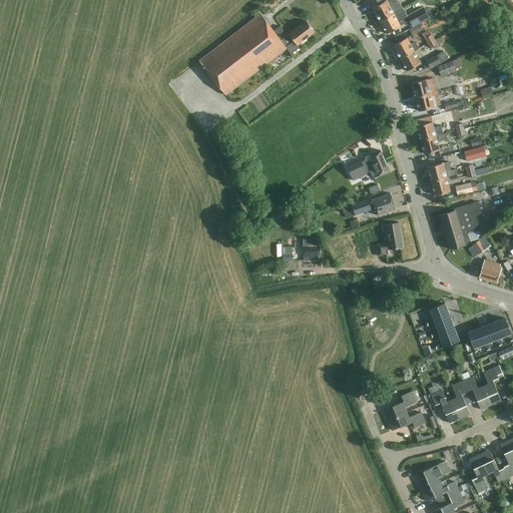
[(381,21),(402,9),(397,0),(388,0),(374,8),(381,21)]
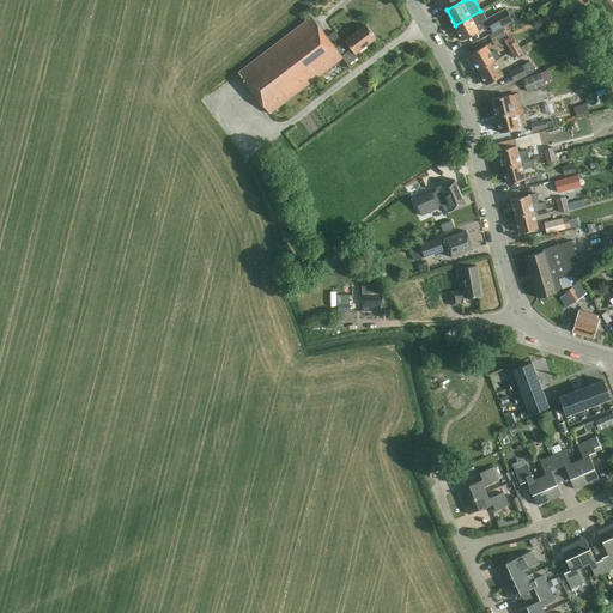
[(508,11),(507,8),(486,19),(493,31),(517,18),(511,8),(508,11)]
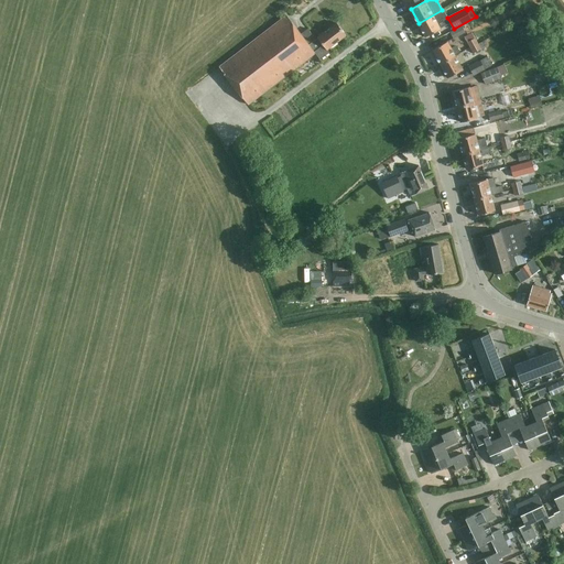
[(443,19),(447,17),(444,9),(442,10),(419,23),(425,36),(441,29),(436,21),(442,18),(443,19)]
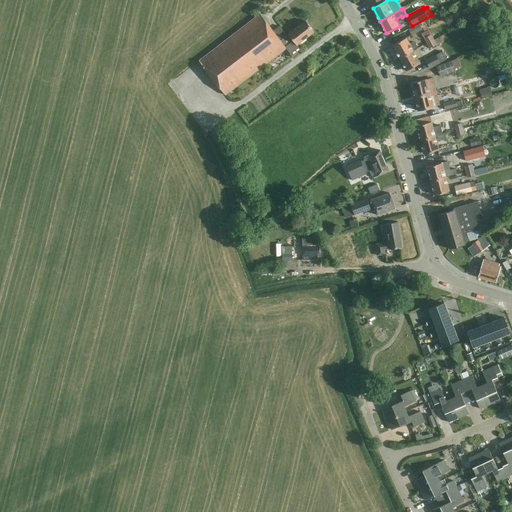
[(273,31),(260,14),(199,61),(225,95),(286,48),(291,54),(300,47),(297,45),(314,32),(306,21),(287,35),(280,26),(273,31)]
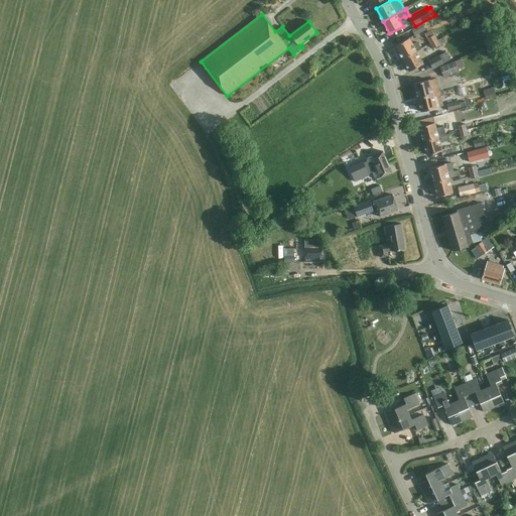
[(411,29),(415,35),(425,29),(422,23),(411,29)]
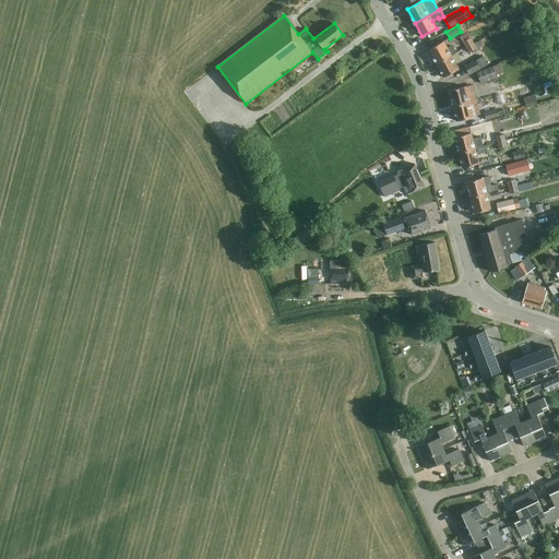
[(466,47),(474,43),(471,37),(463,42),(466,47)]
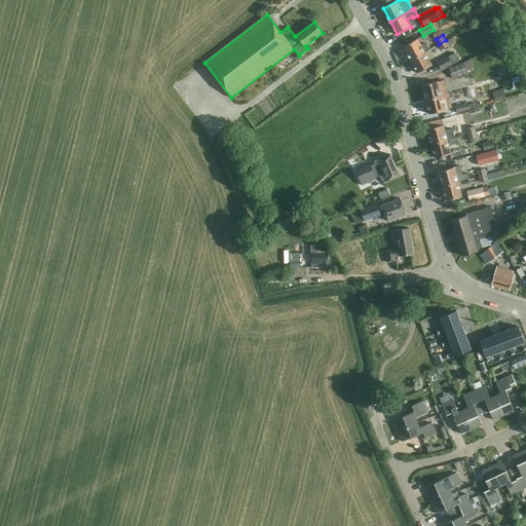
[(420,45),(417,39),(404,46),(411,59),(424,51),(429,48),(426,42),(420,45)]
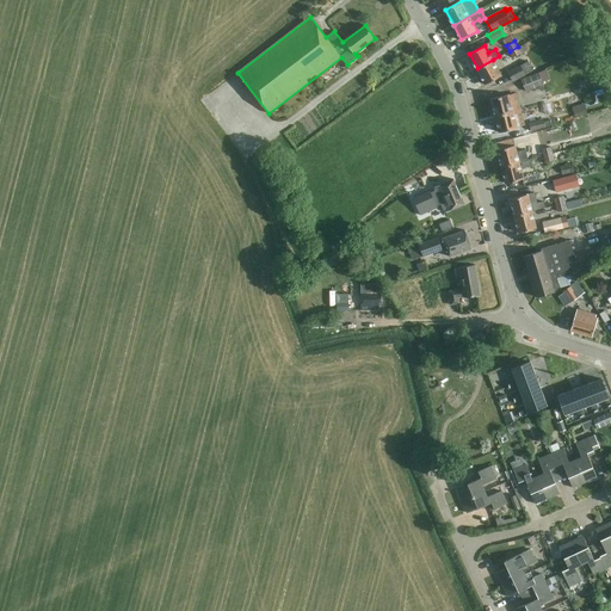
[(518,47),(510,51),(513,57),(522,53),(518,48),(518,47)]
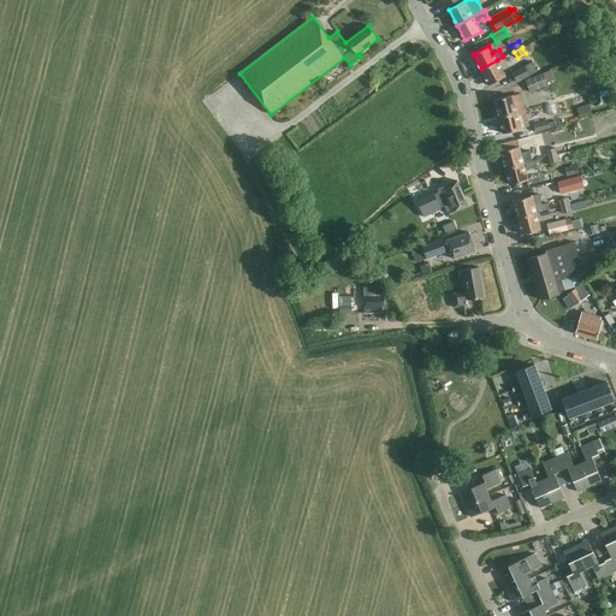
[(490,86),(505,76),(497,60),(481,69),(490,86)]
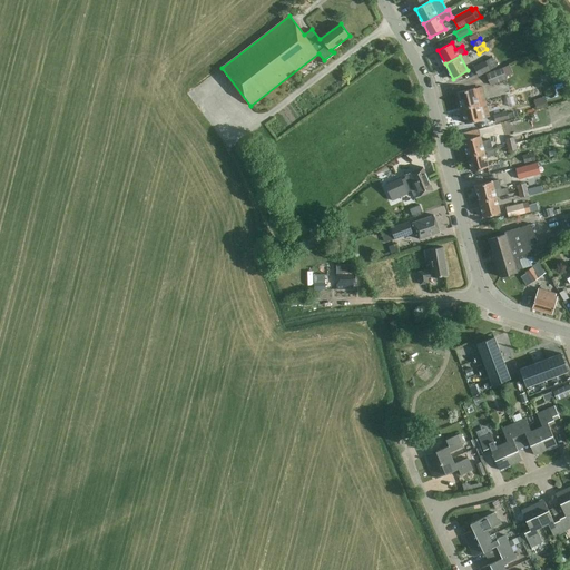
[(473,67),(479,77),(490,70),(485,60),(473,67)]
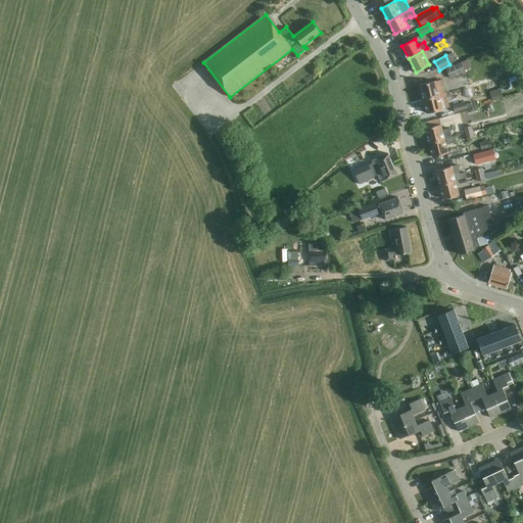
[(466,73),(462,62),(446,67),(450,79),(466,73)]
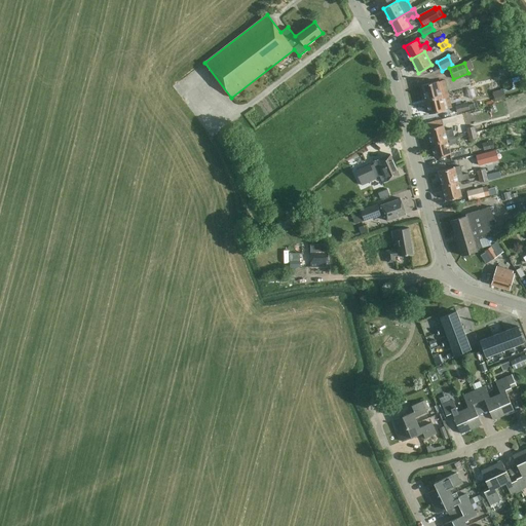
[(506,88),(496,90),(498,100),(509,98),(506,89),(511,88),(509,80),(504,81),(506,88)]
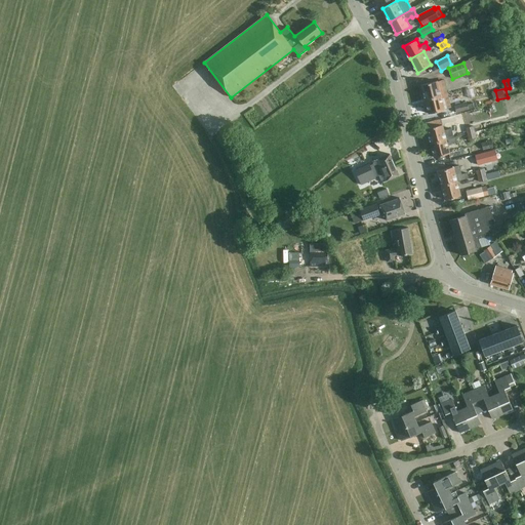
[(426,99),(441,95),(437,81),(421,85),(426,99)]
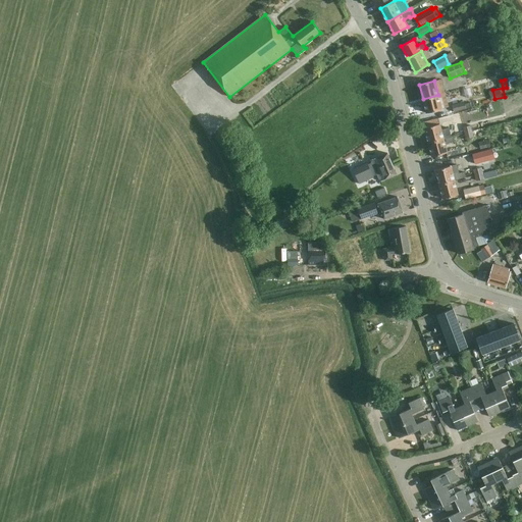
[(427,113),(441,109),(438,95),(423,99),(427,113)]
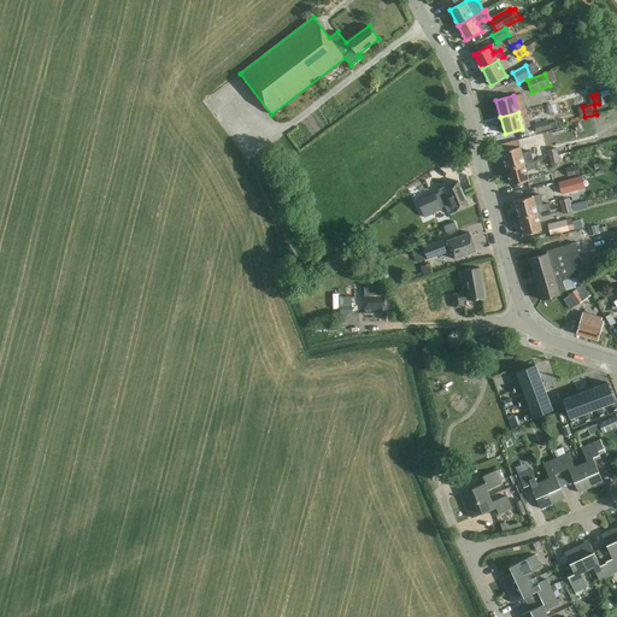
[(534,125),(536,133),(547,130),(546,123),(534,125)]
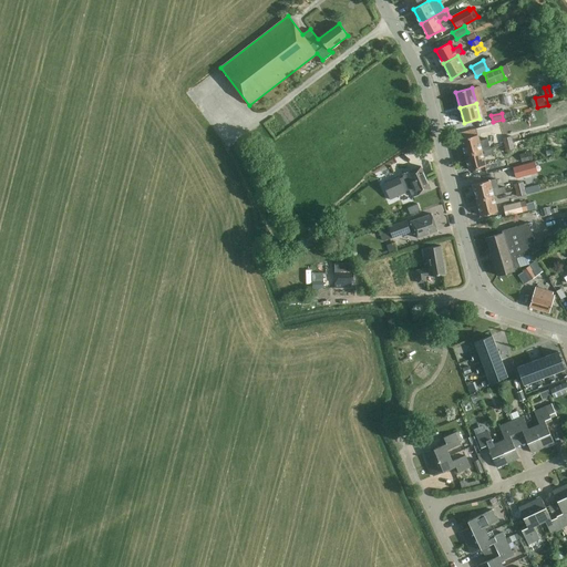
[(480,141),(477,135),(462,138),(465,154),(482,151),(490,148),(487,138),(480,141)]
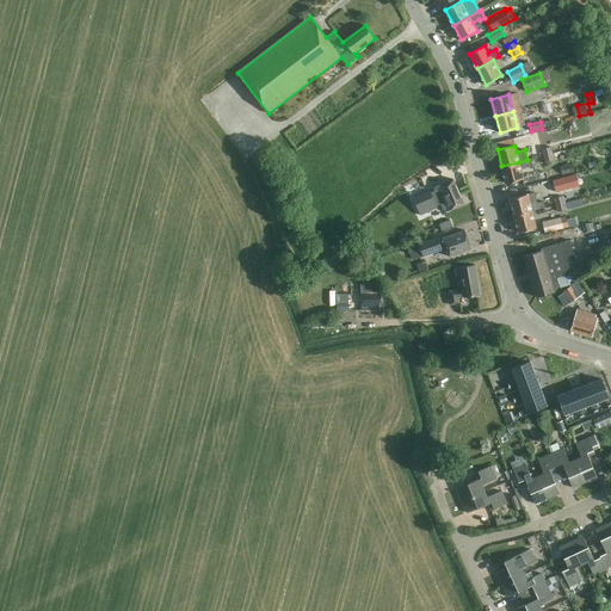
[(506,183),(524,179),(520,167),(519,162),(501,166),(506,183)]
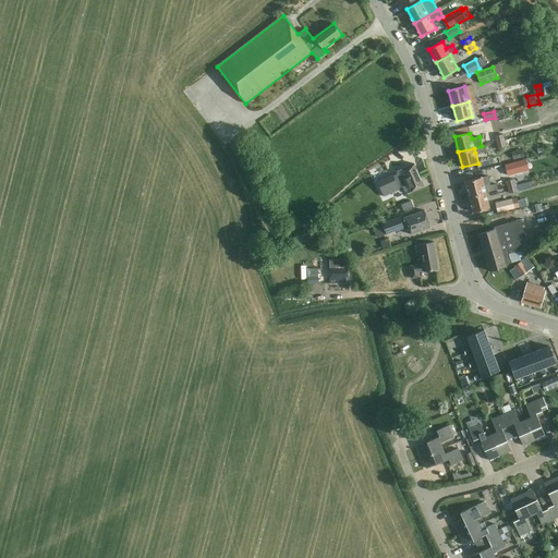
[(523,148),(511,152),(513,159),(525,157),(523,148)]
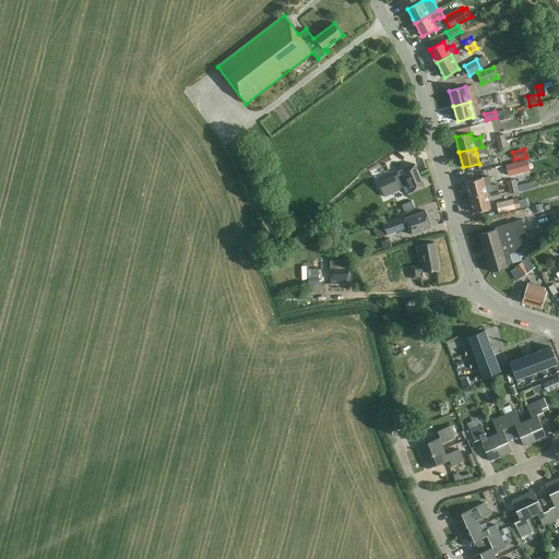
[(522,173),(519,162),(506,165),(509,176),(522,173)]
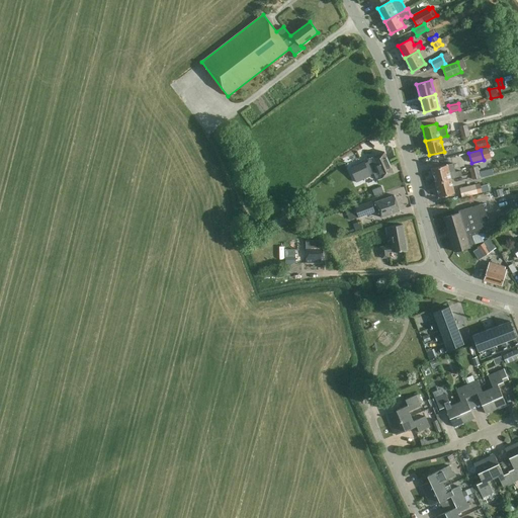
[(364,161),(350,168),(357,182),(367,178),(366,175),(374,172),(377,180),(394,173),(389,160),(384,152),(372,157),(368,159),(370,163),(366,165),(364,161)]
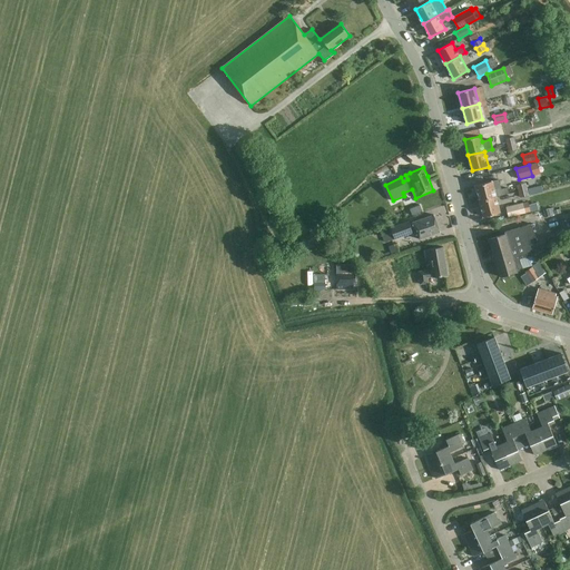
[(502,188),(499,179),(475,186),(480,202),(497,197),(510,194),(508,187),(502,188)]
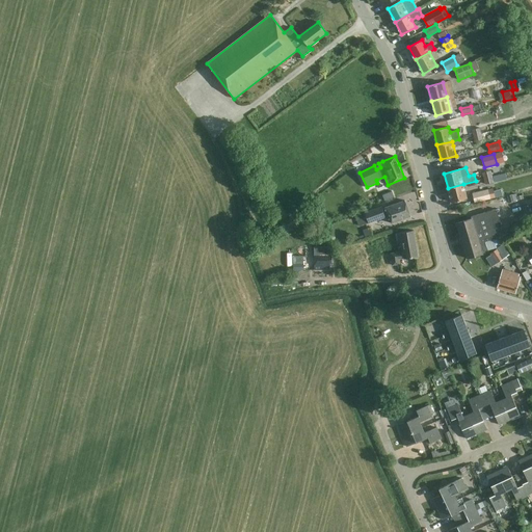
[(451,203),(467,198),(463,184),(448,188),(451,203)]
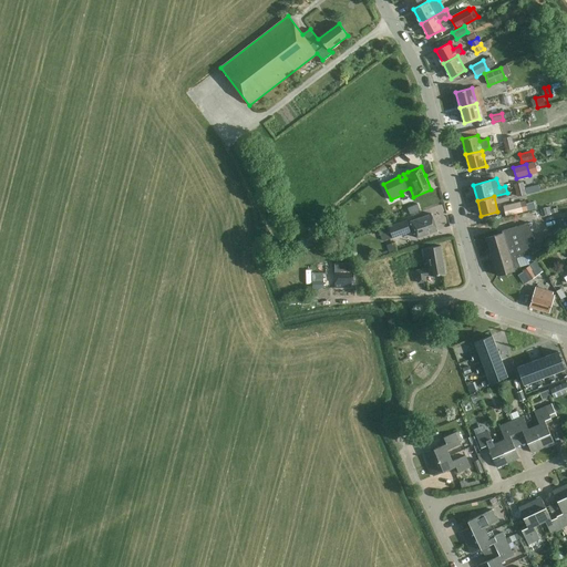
[(524,212),(521,202),(504,206),(506,216),(524,212)]
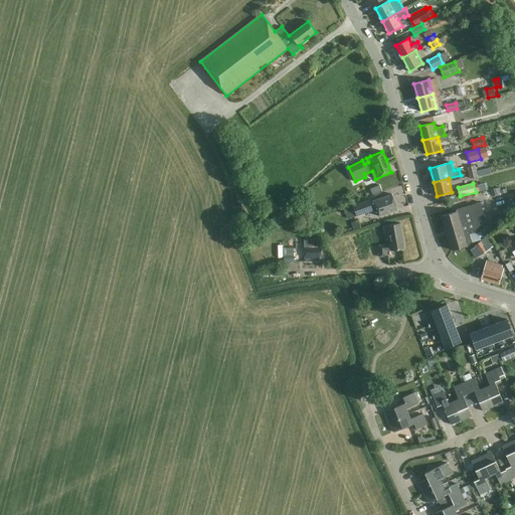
[(380,185),(370,189),(373,195),(382,191),(380,185)]
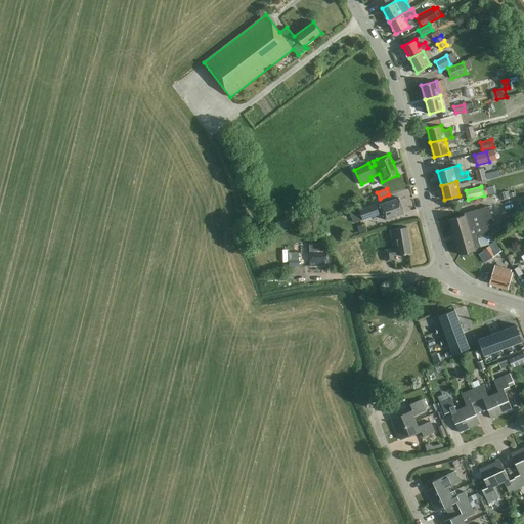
[(404,213),(399,198),(380,205),(381,205),(377,207),(376,204),(360,210),(363,220),(383,213),(386,220),(404,213)]
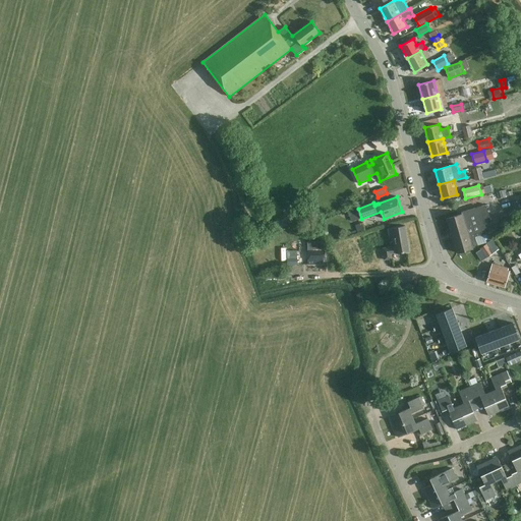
[(447,219),(457,253),(473,248),(472,246),(478,245),(475,237),(486,233),(483,225),(491,222),(486,205),(475,208),(462,213),(462,214),(447,219)]
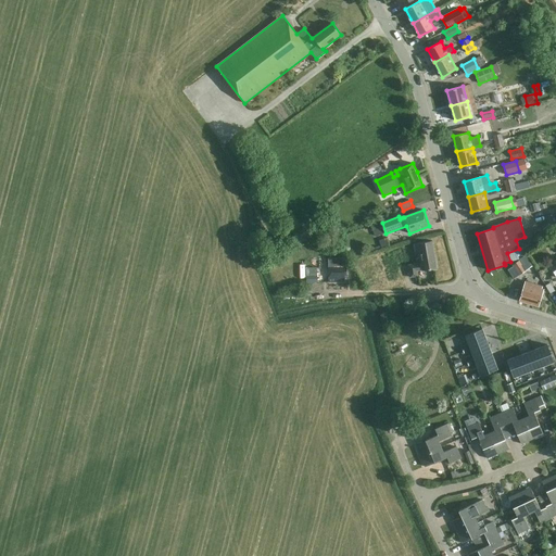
[(379,235),(384,232),(380,223),(375,225),(379,235)]
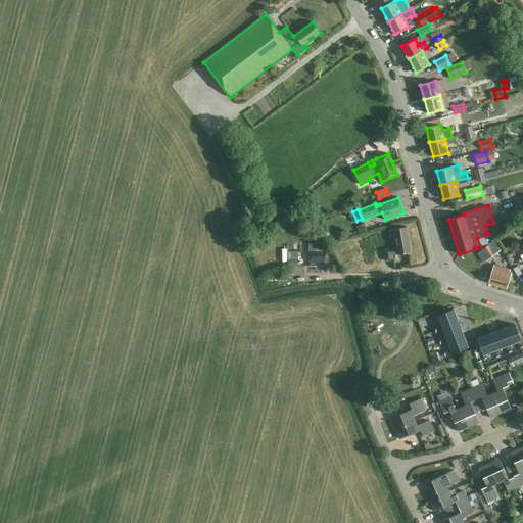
[(411,252),(407,227),(389,229),(391,239),(395,239),(396,247),(384,249),(386,260),(393,259),(392,254),(397,253),(397,254),(411,252)]
